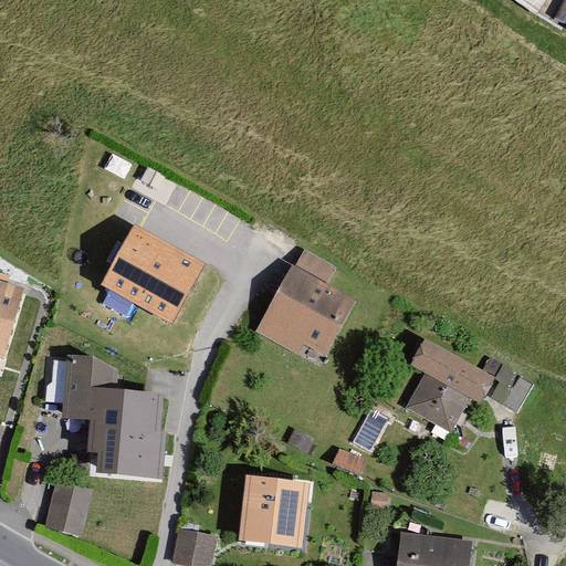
[(135,227),(102,285),(173,325),(206,266),(135,227)]
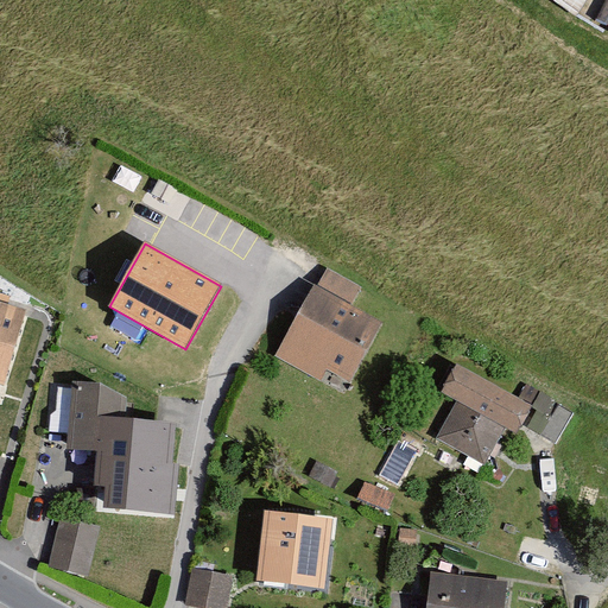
[(315,285),(276,356),(320,381),(327,369),(350,382),(384,323),(315,285)]
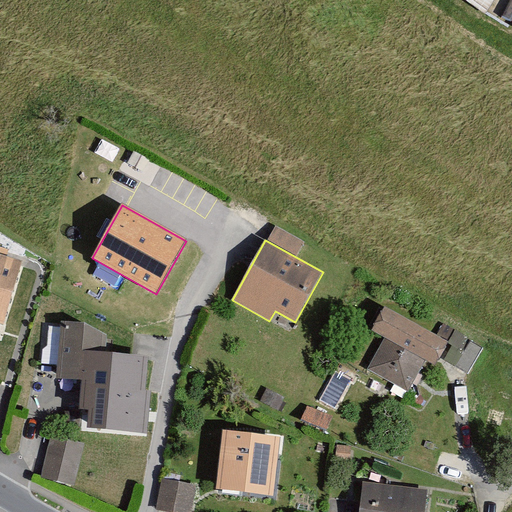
[(22,264),(0,257),(0,321),(5,323),(22,264)]
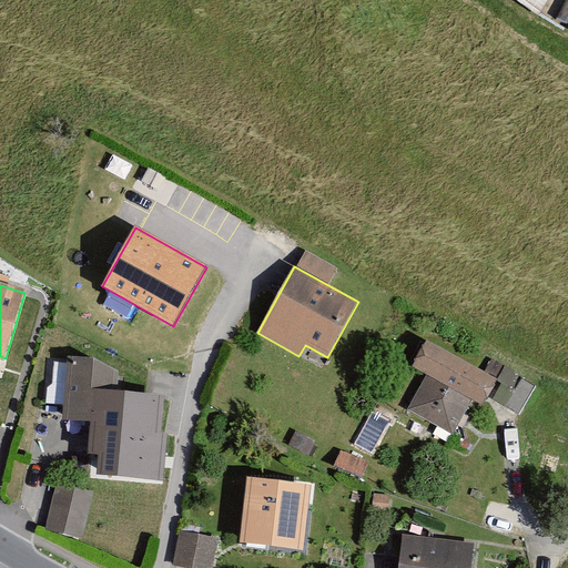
[(498,381),(427,341),(412,367),(426,375),(407,409),(453,435),(470,398),(484,405),(498,381)]
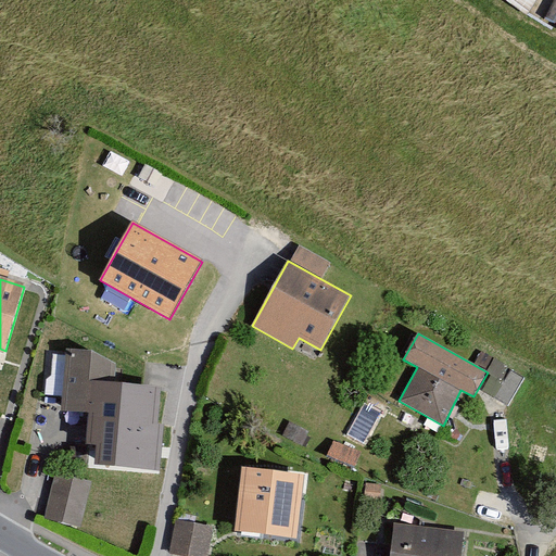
[(121,353),(66,350),(62,412),(89,414),(87,445),(97,446),(95,468),(160,472),(163,425),(158,425),(161,388),(118,384),(121,353)]
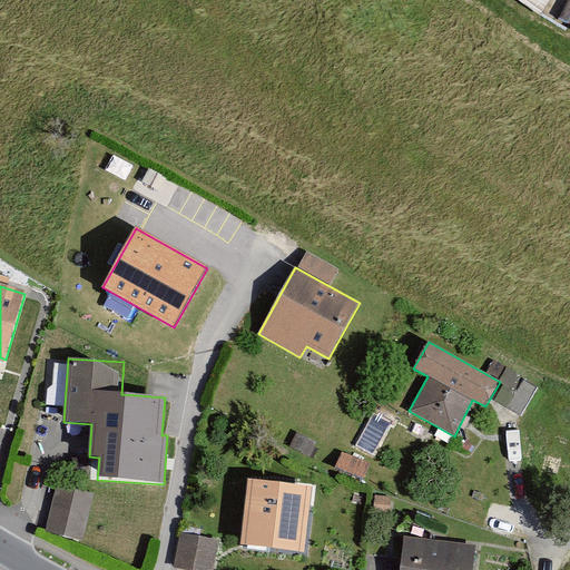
[(312,487),(248,480),(242,546),(305,552),(312,487)]
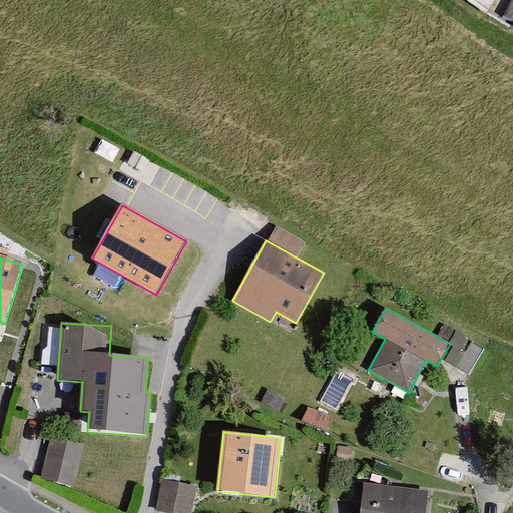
[(84,444),(51,437),(41,479),(75,487),(84,444)]
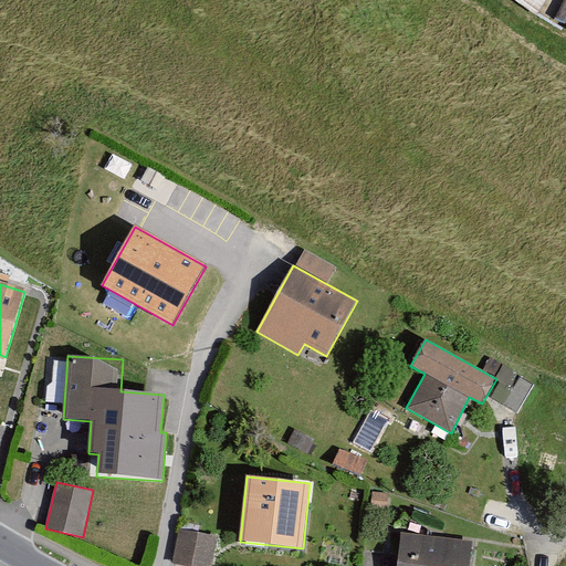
[(211,565),(218,536),(178,528),(171,564),(185,565),(211,565)]
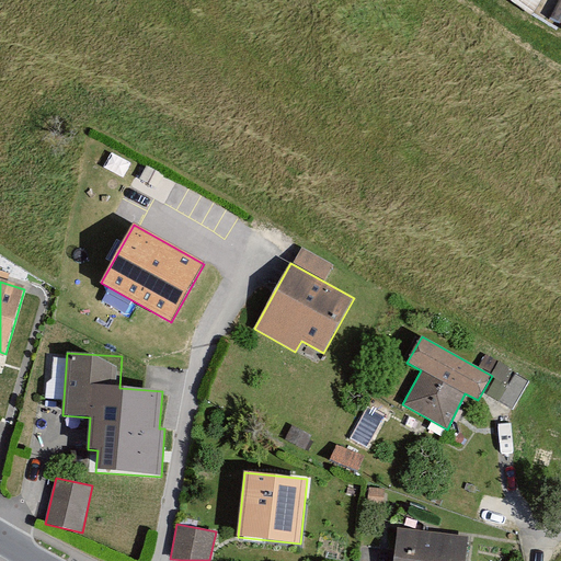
[(465,560),(468,537),(397,529),(392,560),(465,560)]
